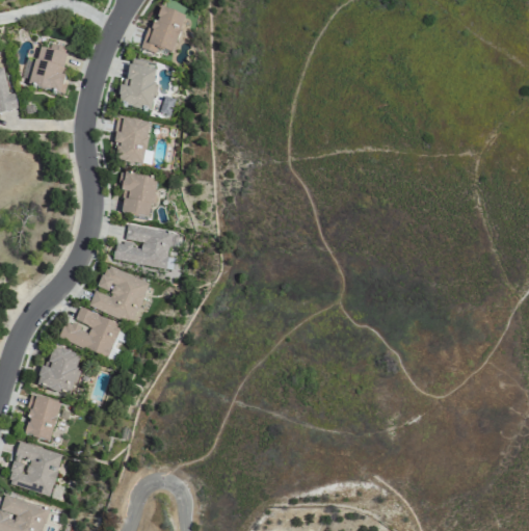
[(186,15),(162,7),(156,26),(150,24),(142,49),(157,53),(158,48),(175,53),(186,15)]
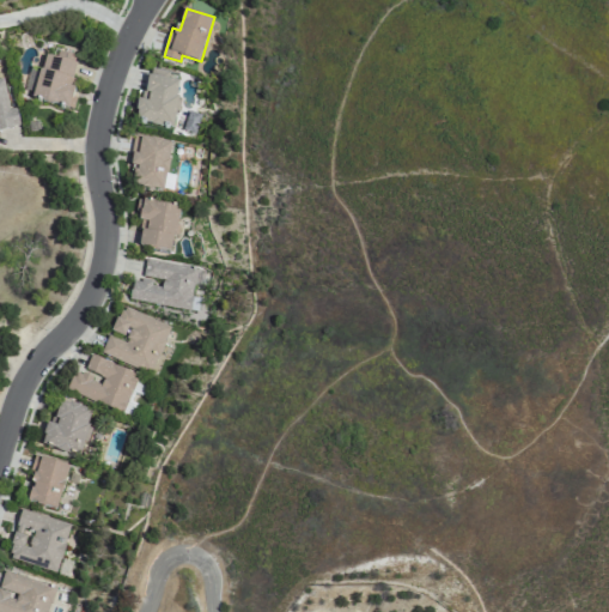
[(74,107),(79,85),(73,84),(80,54),(59,50),(58,56),(47,54),(44,70),(40,68),(34,98),(74,107)]
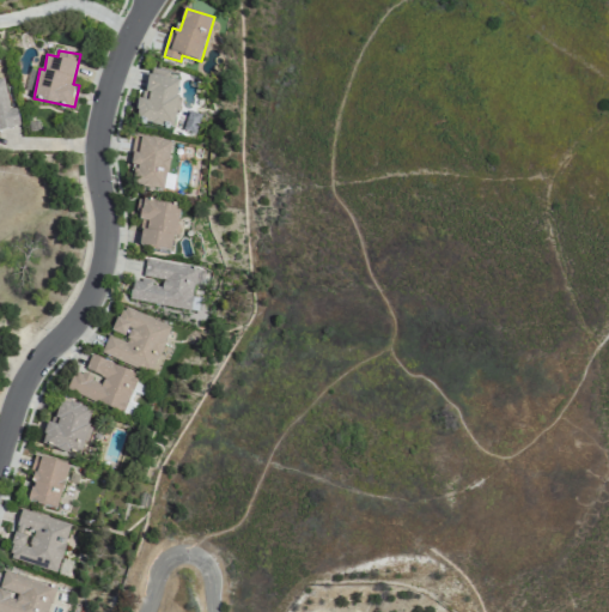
[(136,121),(175,127),(183,80),(170,78),(171,71),(152,67),(147,100),(140,98),(136,121)]
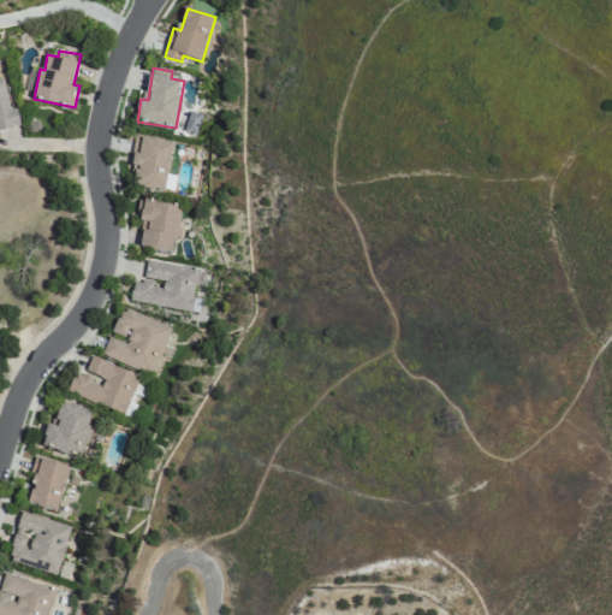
[(0,129),(15,128),(15,126),(22,125),(18,107),(11,108),(5,77),(0,77),(0,129)]
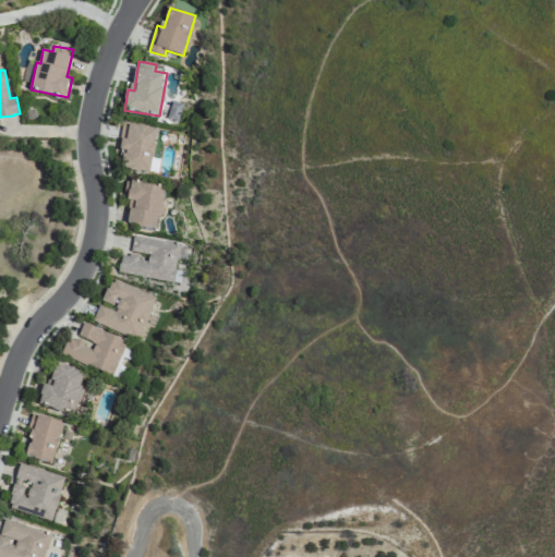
[(121,166),(131,167),(131,169),(141,170),(141,169),(149,170),(153,156),(154,156),(156,144),(155,143),(157,129),(148,126),(148,125),(140,124),(140,125),(130,123),(128,138),(123,138),(121,148),(128,149),(127,154),(124,153),(121,166)]
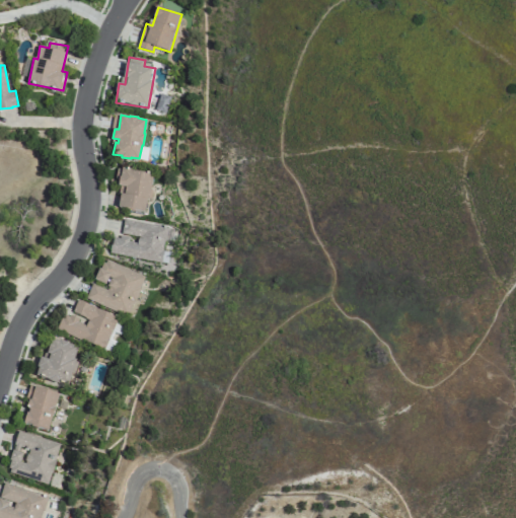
[(148,211),(154,172),(122,167),(117,206),(148,211)]
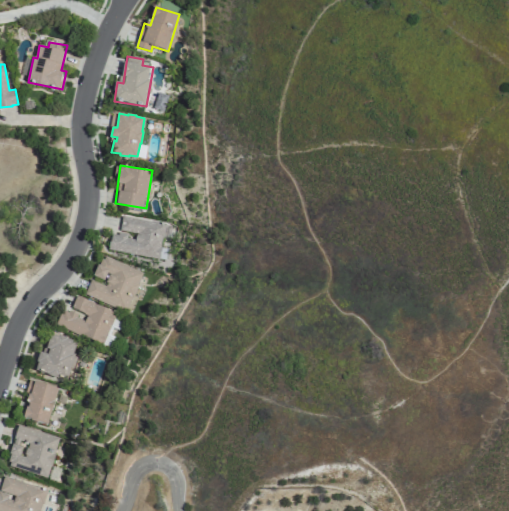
[(162,256),(166,220),(123,215),(121,229),(137,231),(137,235),(112,232),(110,250),(162,256)]
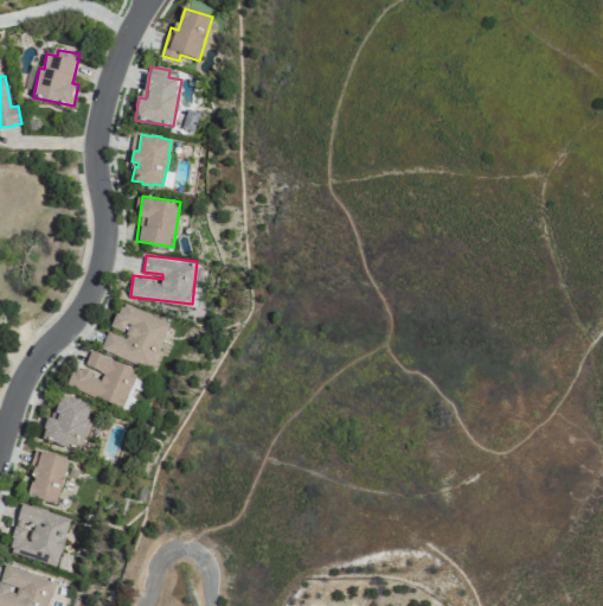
[(171,320),(123,303),(113,330),(110,329),(102,349),(153,369),(171,320)]
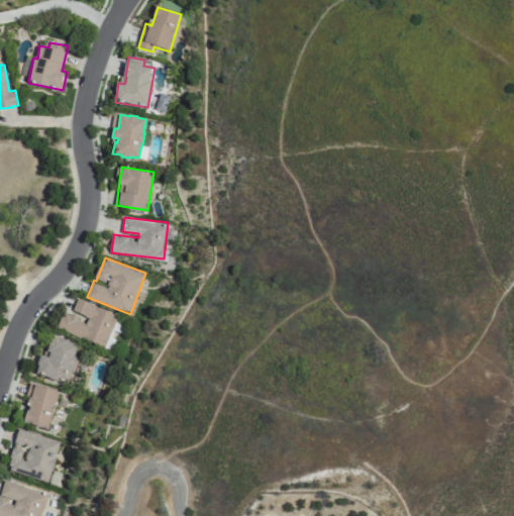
[(58,329),(108,345),(119,312),(78,299),(74,311),(89,316),(88,320),(64,312),(58,329)]
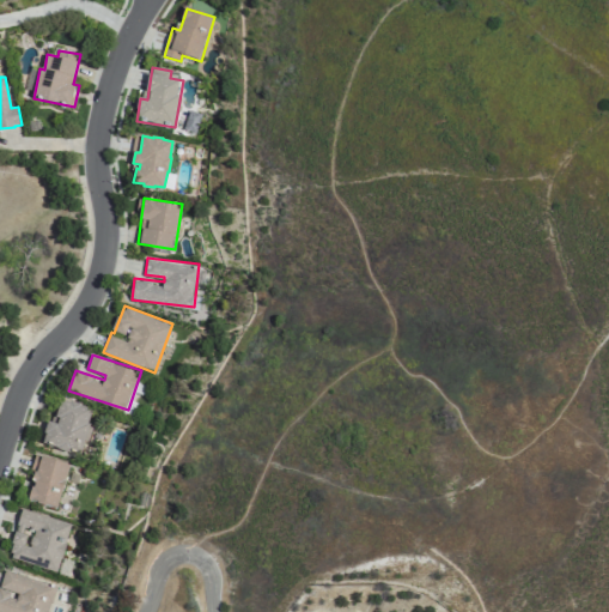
[(95,407),(58,398),(46,446),(81,455),(95,407)]
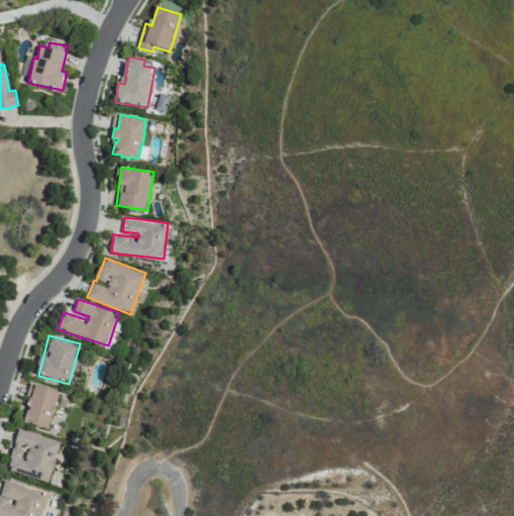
[(23,421),(49,428),(61,392),(34,384),(23,421)]
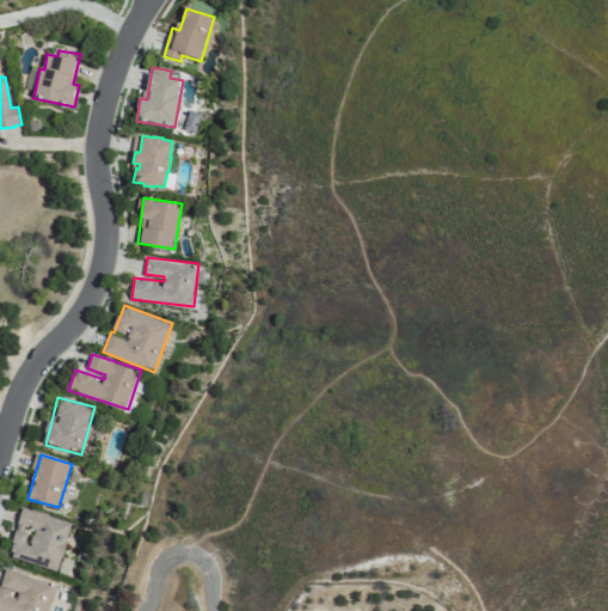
[(73,521),(24,507),(10,556),(59,569),(73,521)]
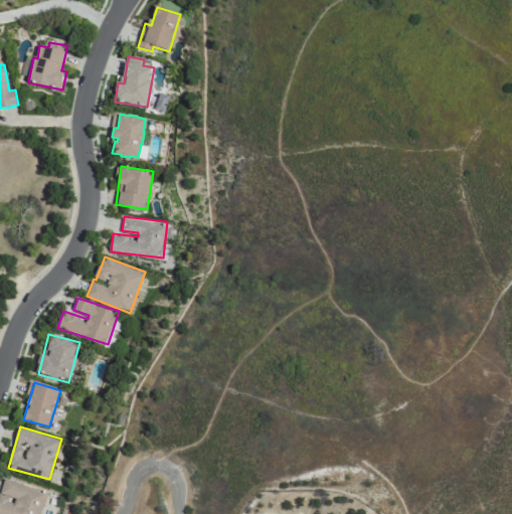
[(59,483),(62,470),(52,468),(49,480),(59,483)]
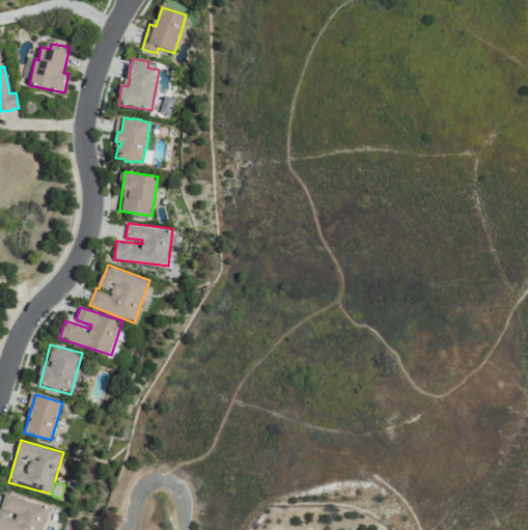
[(0,529),(43,529),(51,505),(5,493),(0,510),(0,529)]
